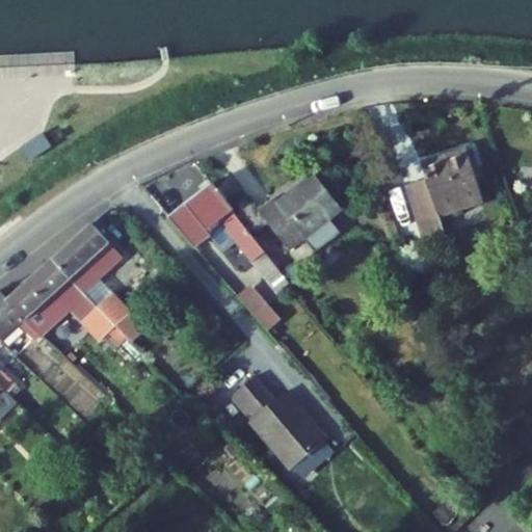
[(479,169),(473,149),(469,151),(475,171),(479,169)]
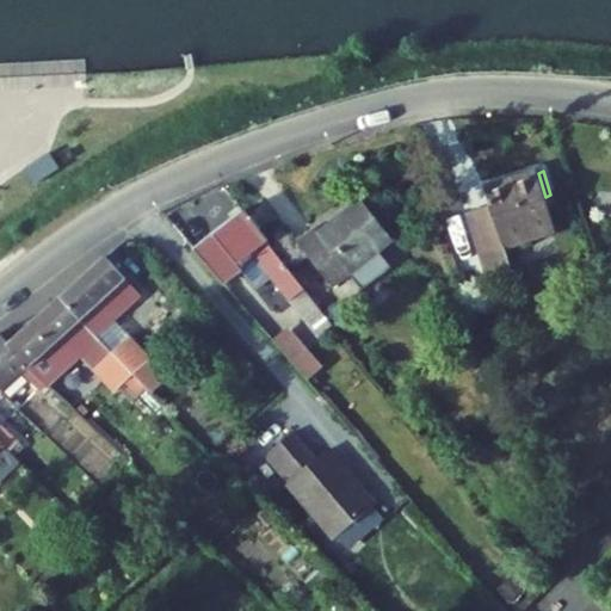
[(378,251),(393,240),(363,199),(319,234),(314,229),(297,242),(332,287),(349,273),(362,290),(392,267),(378,251)]
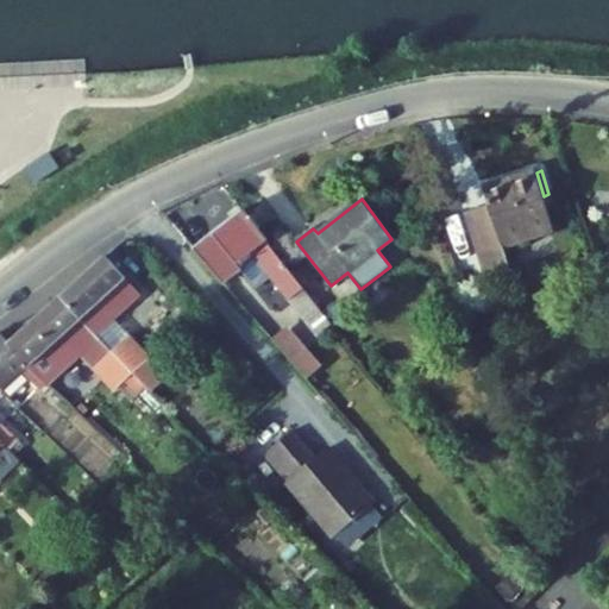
[(487,274),(512,267),(506,249),(553,236),(547,205),(496,218),(490,205),(465,213),(487,274)]
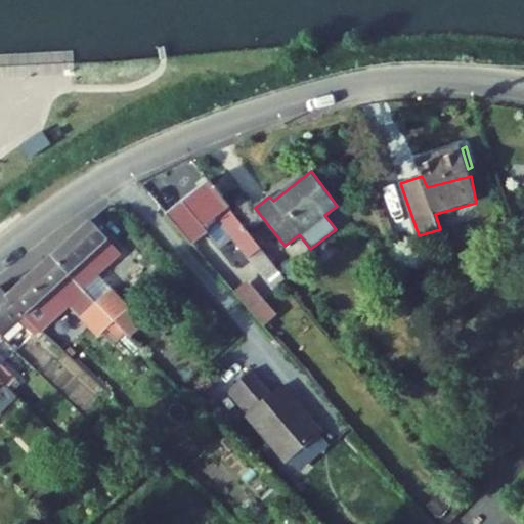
[(262,247),(210,180),(167,213),(192,243),(208,231),(204,225),(218,214),(251,256),(262,247)]
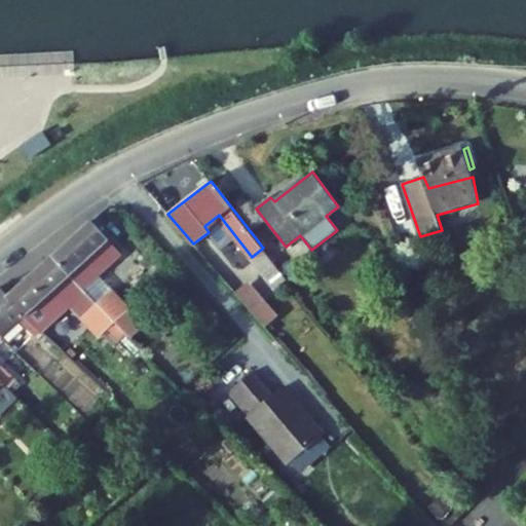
[(122,256),(92,222),(52,257),(71,275),(98,303),(116,322),(133,339),(147,325),(101,276),(122,256)]
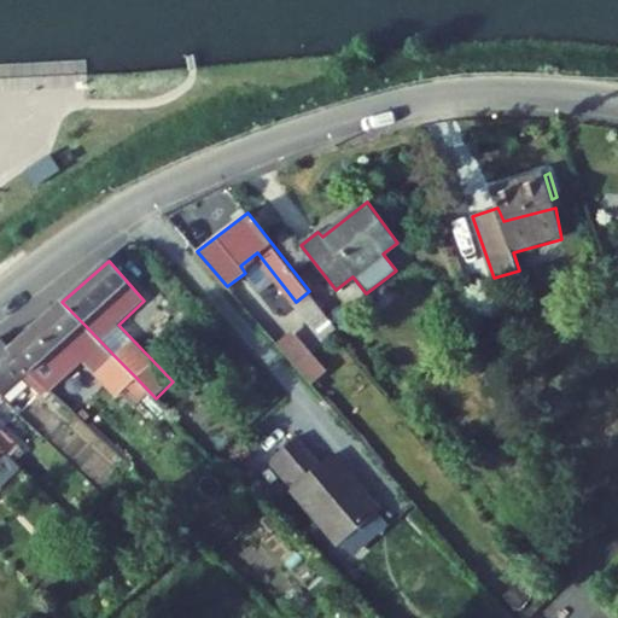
[(309,291),(296,302),(324,338),(338,327),(309,291)]
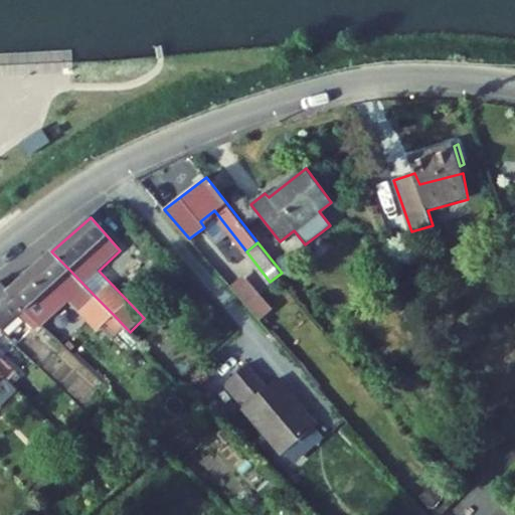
[(55,283),(69,270),(51,251),(7,291),(35,320),(54,302),(49,296),(59,286),(55,283)]
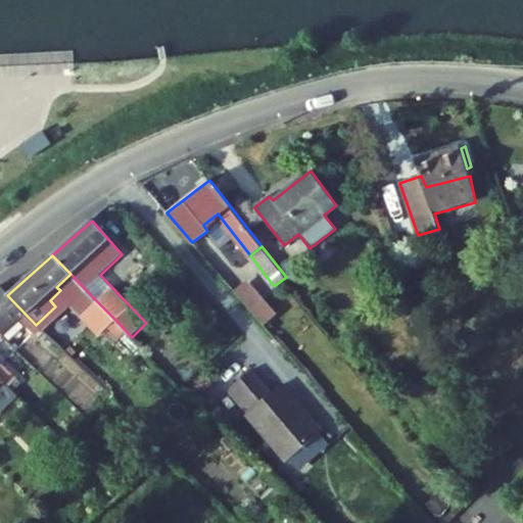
[(249,310),(263,298),(246,279),(233,290),(249,310)]
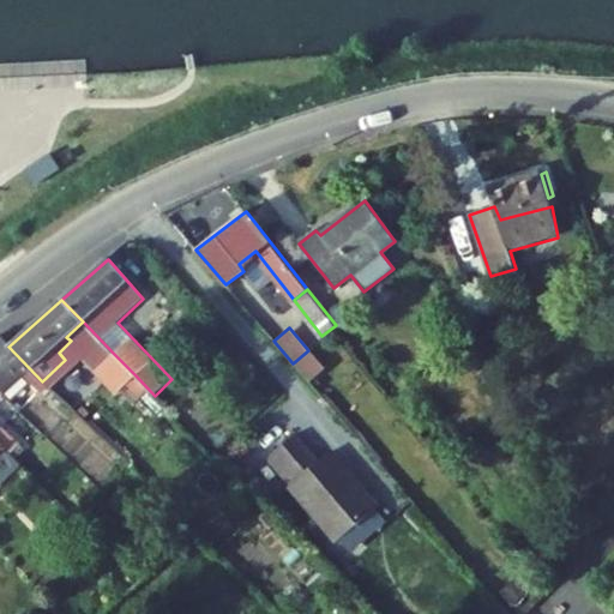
[(8,347),(0,338),(0,391),(2,395),(25,374),(35,384),(34,385),(40,393),(47,386),(42,381),(8,347)]
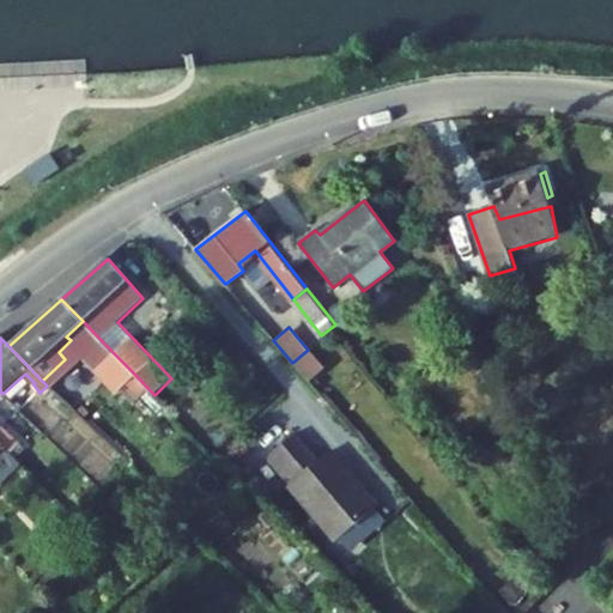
[(323,368),(308,350),(292,363),(308,381),(323,368)]
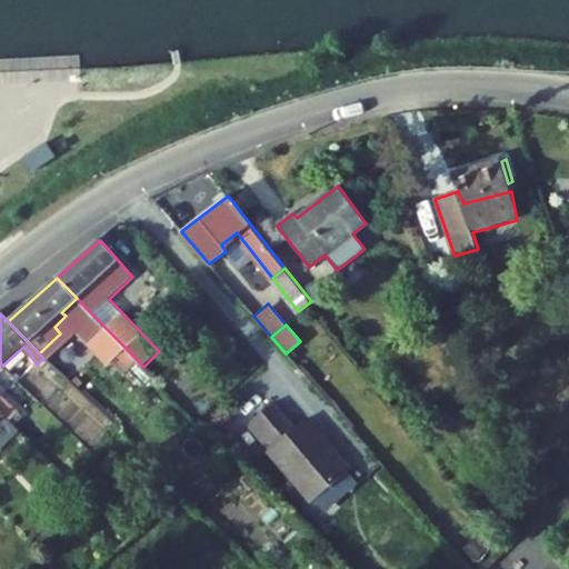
[(110,365),(112,363),(111,362),(126,348),(106,328),(88,345),(108,366),(109,363),(110,365)]
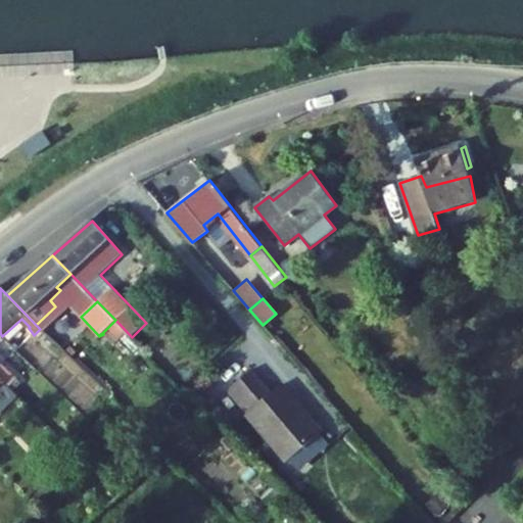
[(131,354),(141,345),(132,337),(115,320),(102,333),(103,334),(115,347),(121,343),(123,346),(120,349),(123,352),(127,349),(131,354)]
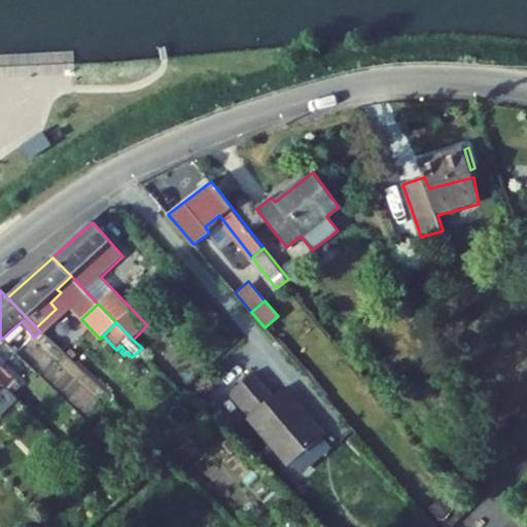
[(0,336),(0,355),(7,362),(18,352),(2,339),(0,336)]
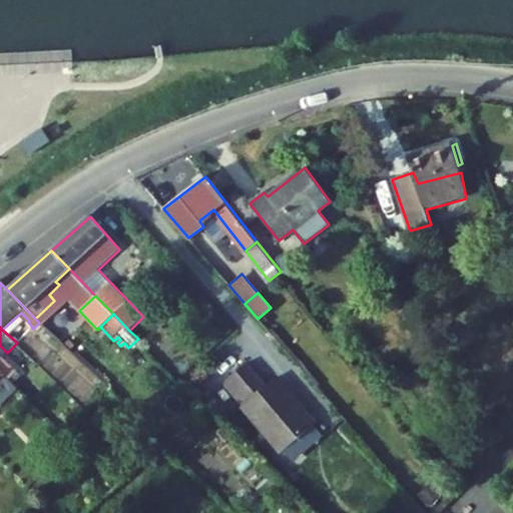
[(34,354),(55,377),(73,361),(52,337),(34,354)]
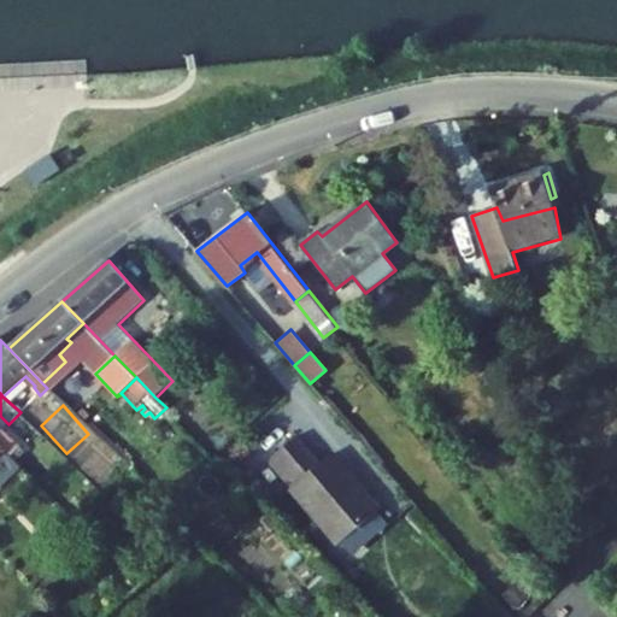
[(21,447),(1,429),(3,428),(0,424),(0,445),(11,457),(21,447)]
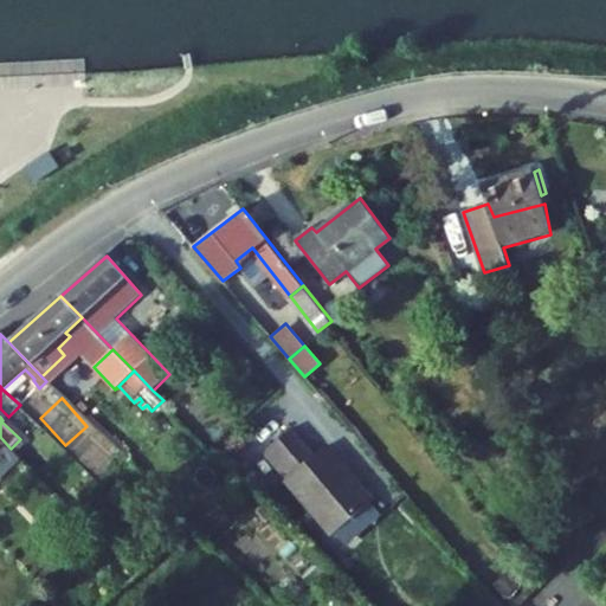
[(263,452),(334,534),(373,501),(327,446),(314,457),(291,429),(263,452)]
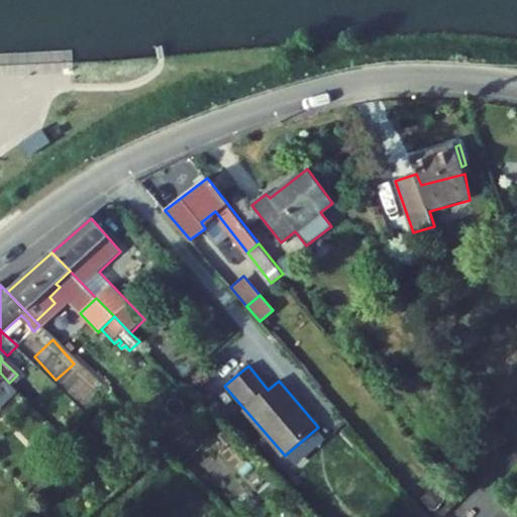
[(0,410),(1,409),(0,408),(0,397),(12,385),(9,383),(0,373),(0,410)]
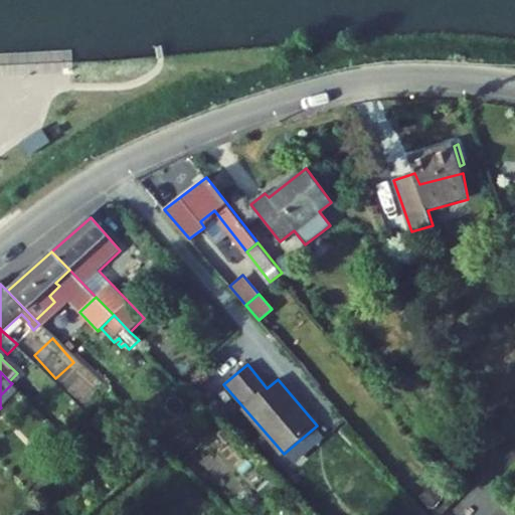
[(430,507),(442,497),(434,487),(421,497),(430,507)]
